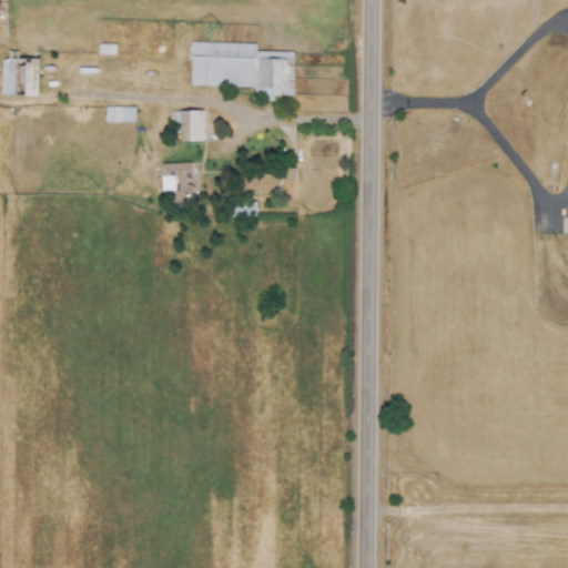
[(190,85),(254,87),(254,98),(281,99),(281,94),(293,95),(293,52),(255,51),(255,43),(191,42),(190,85)]
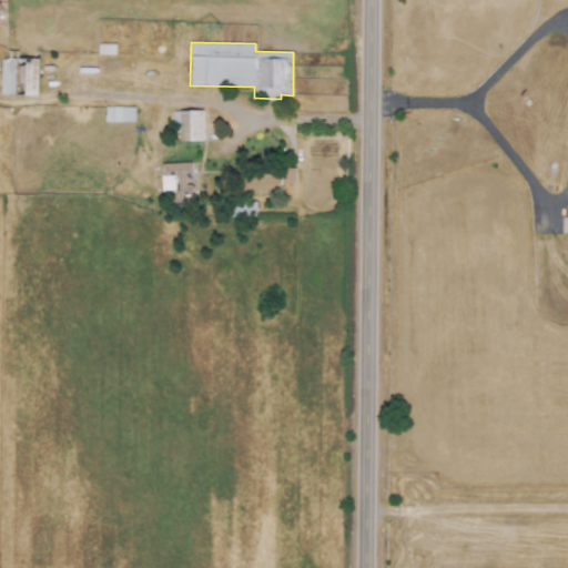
[(38,95),(38,58),(1,58),(0,91),(0,94),(14,94),(14,83),(26,84),(26,95),(38,95)]
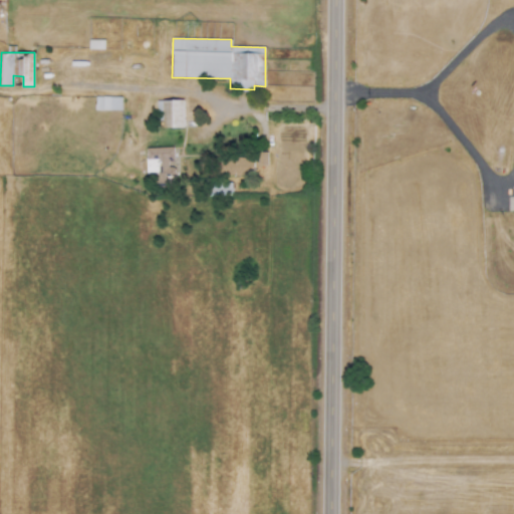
[(163,127),(185,127),(184,100),(157,100),(157,120),(163,120),(163,127)]
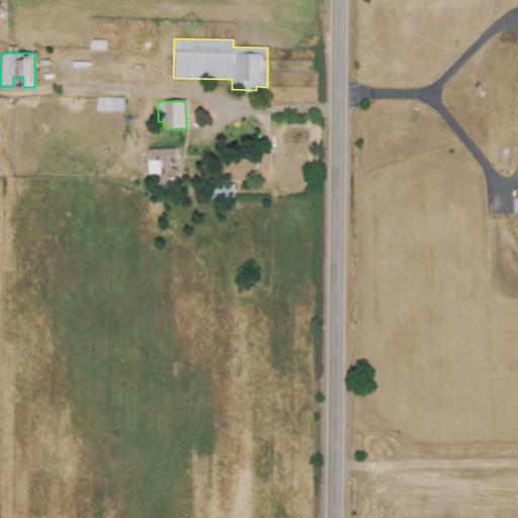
[(147,150),(147,174),(161,174),(162,184),(175,183),(175,166),(176,166),(175,149),(147,150)]
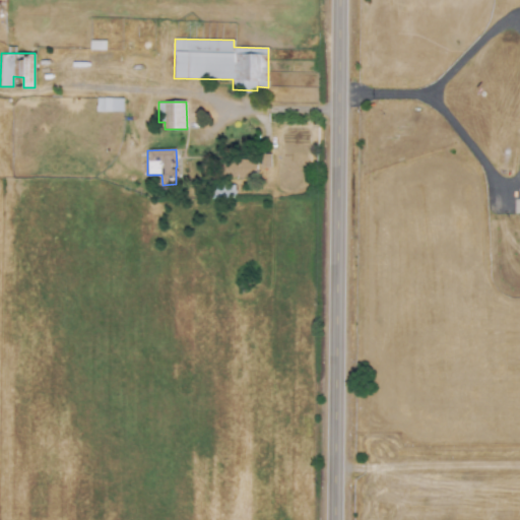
[(235,185),(210,184),(209,198),(235,198),(235,185)]
